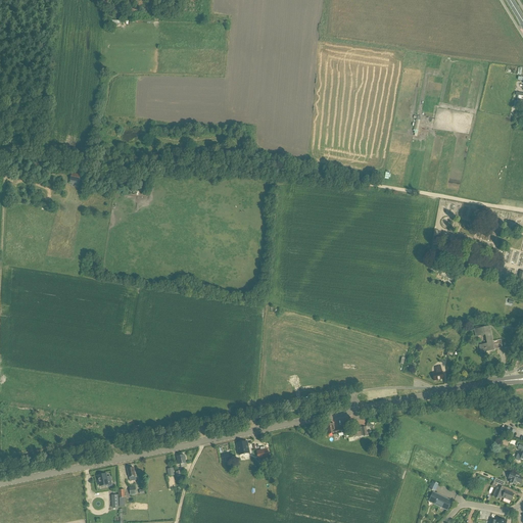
[(47,162),(44,157),(36,161),(38,165),(47,162)]
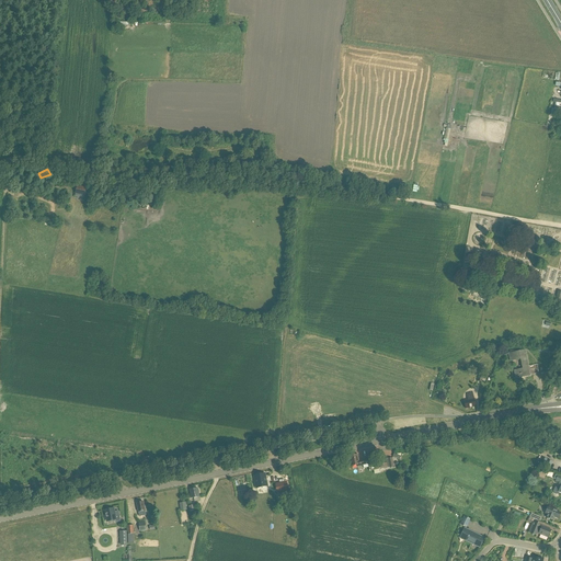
[(76,194),(84,195),(84,196),(87,189),(77,186),(76,194)]
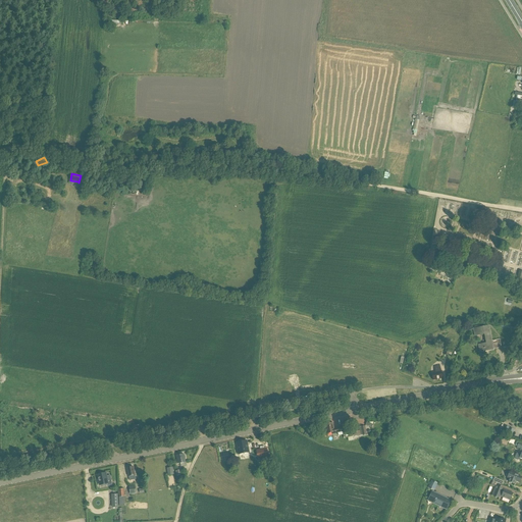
[(474,326),(475,329),(474,329),(475,336),(484,334),(486,344),(479,345),(480,352),(493,350),(488,326),(481,327),(480,325),(474,326)]
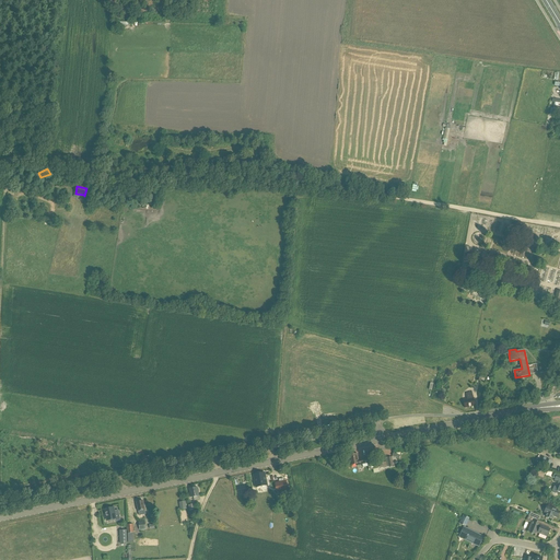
[(464,400),(465,408),(476,406),(474,398),(471,392),(466,393),(467,399),(464,400)]
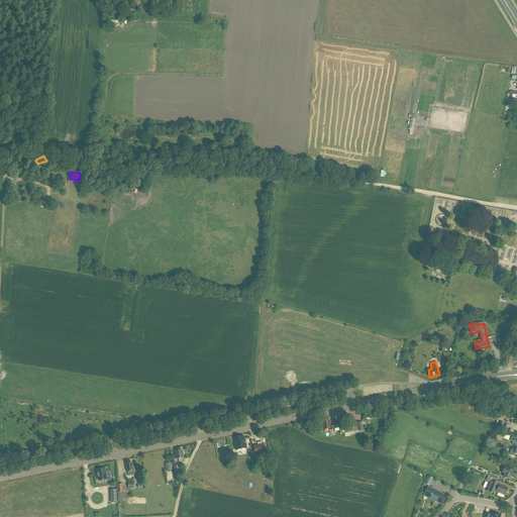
[(329,419),(321,421),(323,429),(329,428),(329,429),(339,427),(341,434),(358,430),(356,425),(345,427),(344,421),(338,422),(338,423),(331,425),(329,419)]
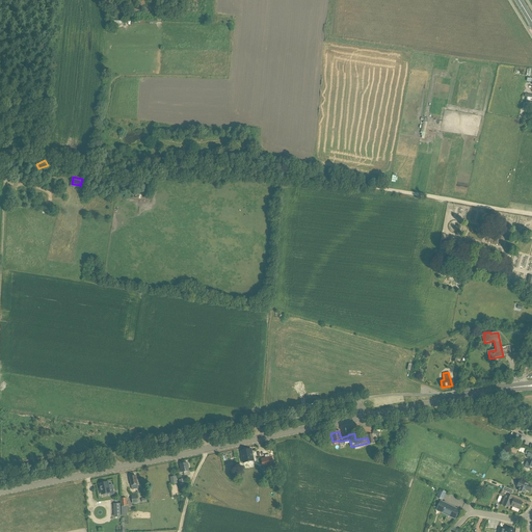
[(514,433),(511,441),(516,443),(521,444),(524,437),(519,435),(514,433)]
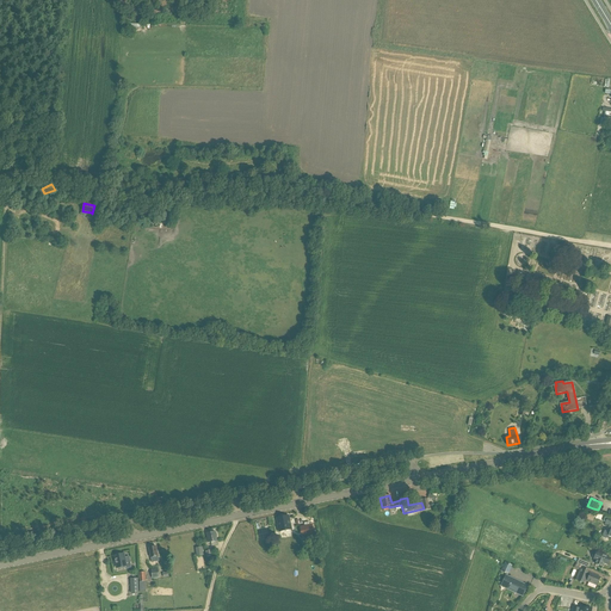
[(279,531),(291,529),(289,517),(277,518),(279,528),(278,528),(278,531),(279,530),(279,531)]
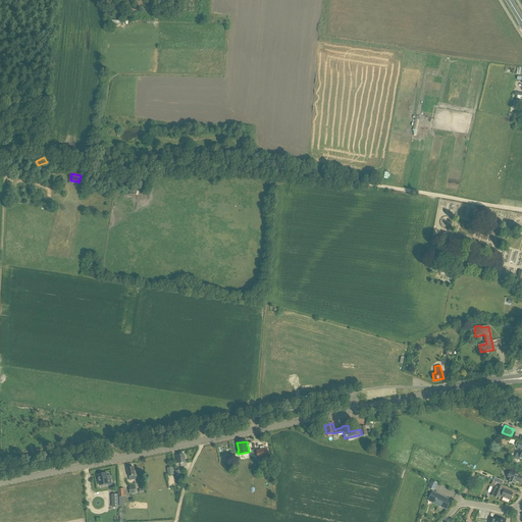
[(267,448),(256,450),(256,452),(258,459),(269,457),(267,450),(267,448)]
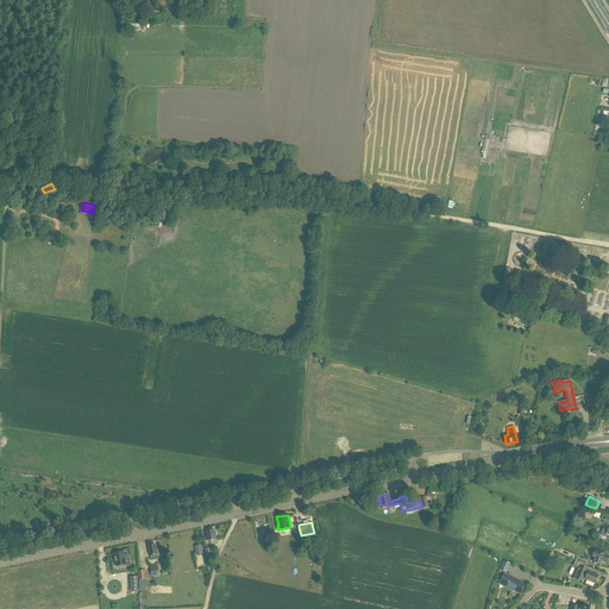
[(208,541),(211,540),(212,545),(218,544),(217,539),(214,531),(206,532),(208,541)]
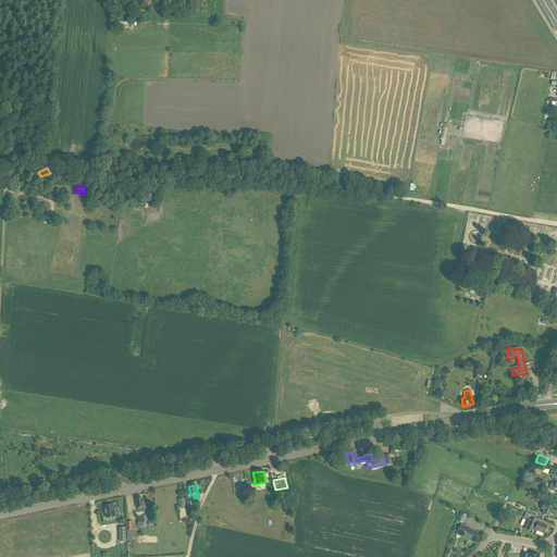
[(145,511),(144,507),(143,498),(136,500),(138,512),(145,511)]
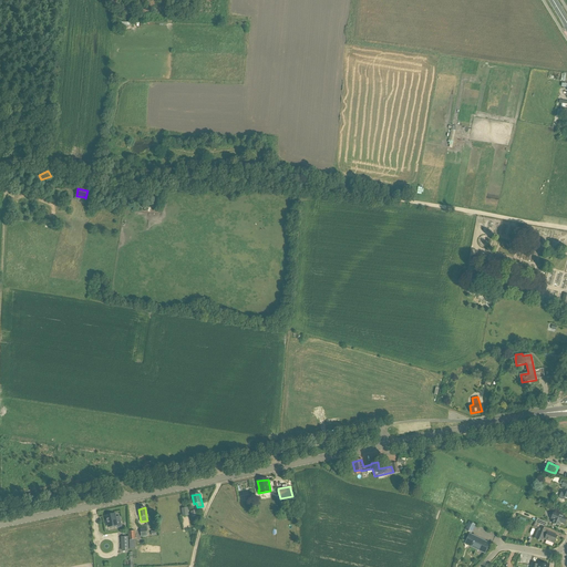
[(560,523),(562,524),(564,524),(566,517),(553,512),(550,518),(554,519),(553,523),(559,526),(560,523)]
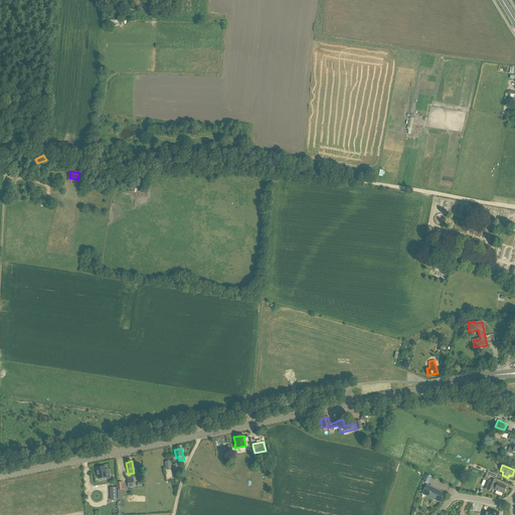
[(107,479),(111,479),(109,470),(107,471),(106,470),(105,470),(105,467),(95,469),(97,476),(98,476),(99,479),(102,478),(102,479),(107,478),(107,479)]
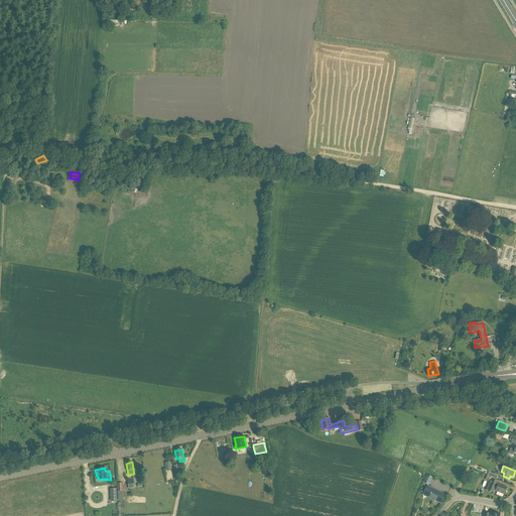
[(427,475),(423,483),(429,485),(432,478),(427,475)]
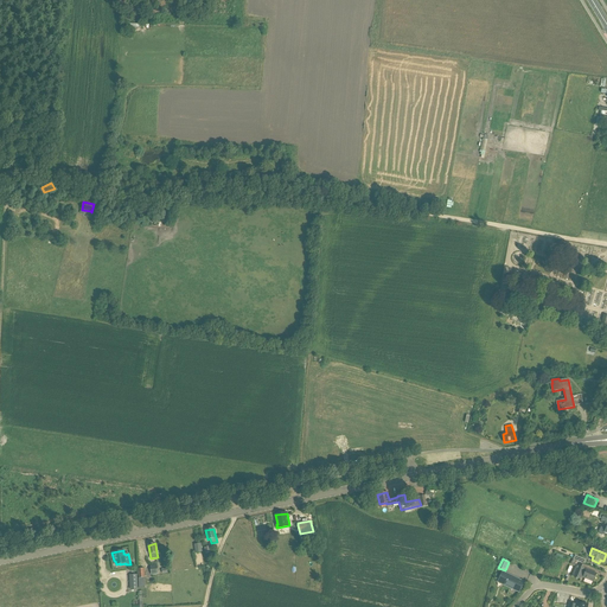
[(579,567),(574,577),(580,580),(581,577),(593,582),(596,574),(579,567)]
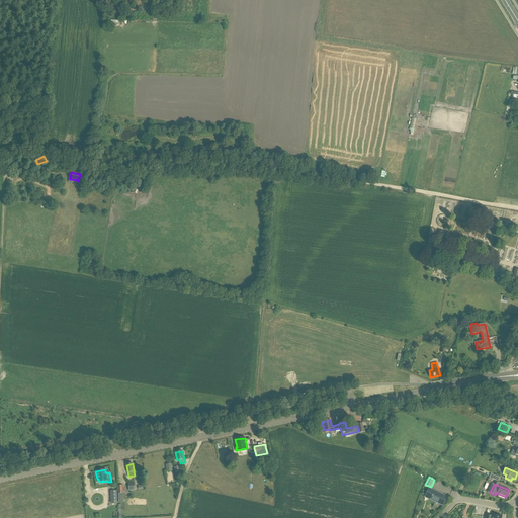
[(445,498),(438,495),(439,493),(430,489),(427,495),(431,498),(431,499),(442,505),(445,498)]
